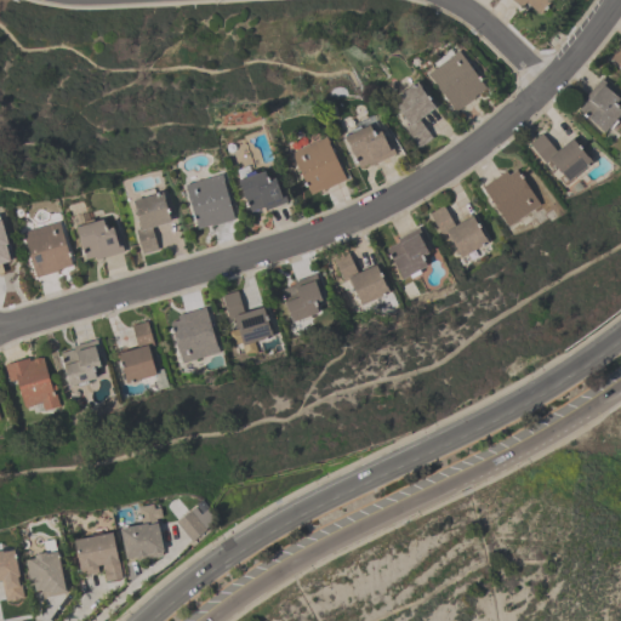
[(512,0),(550,0),(540,13),(524,1),(520,6),(512,0)]
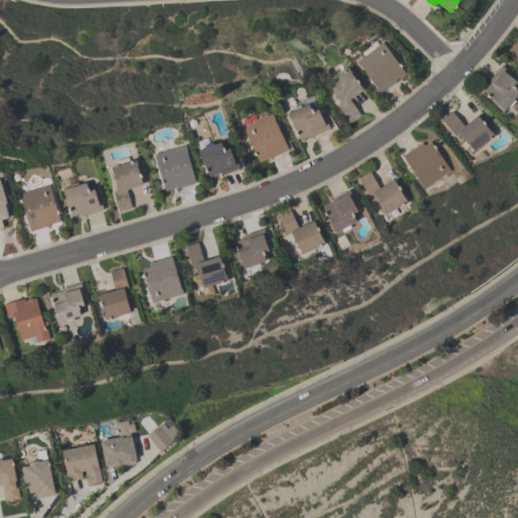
[(517,57),(507,48),(515,37),(517,39),(517,57)]
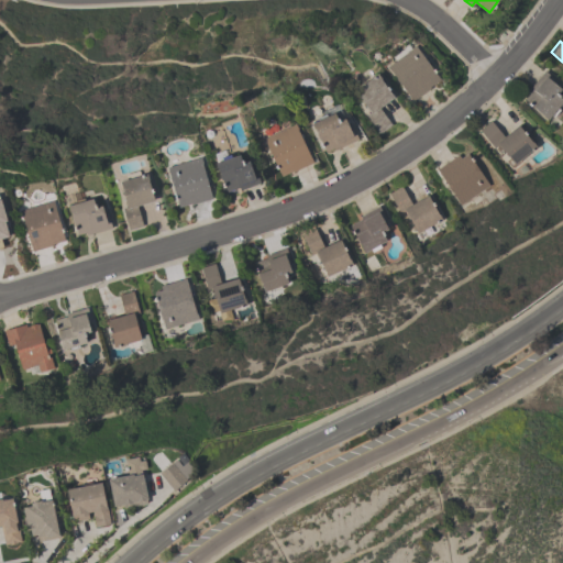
[(412,101),(387,67),(415,46),(439,79),(429,87),(430,88),(412,101)]
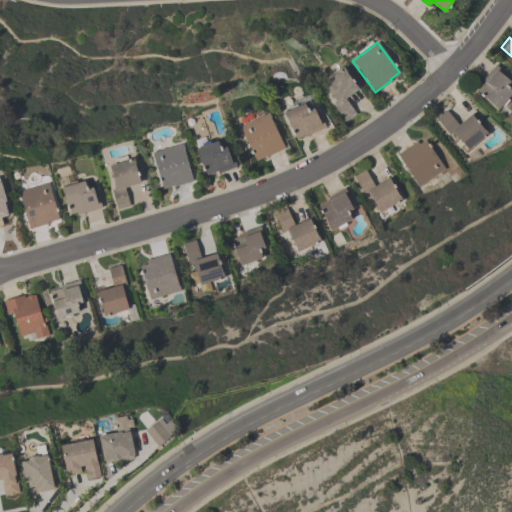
[(506,85),(511,90),(511,92),(497,109),(493,105),(494,104),(485,96),(484,97),(476,90),(484,81),(482,79),(495,64),(508,75),(507,77),(510,80),(506,85)]
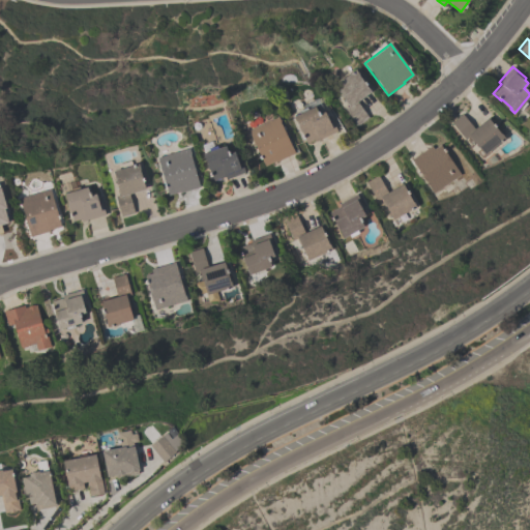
[(356,126),(344,109),(347,107),(342,99),(343,99),(333,85),(355,69),(358,75),(357,76),(370,92),(356,101),(367,118),(356,126)]
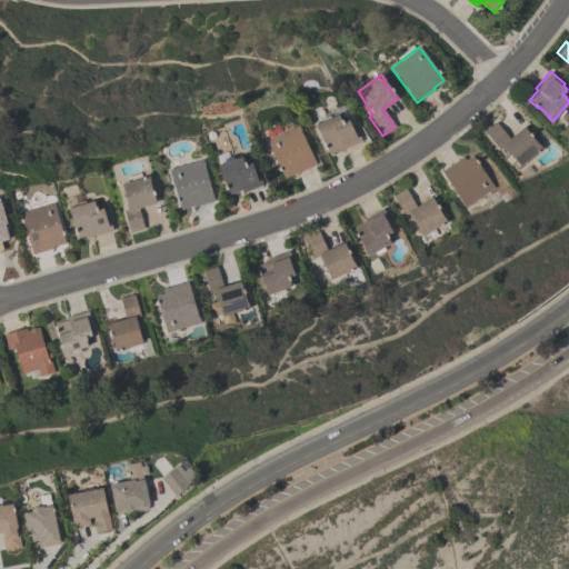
[(328,152),(315,123),(321,121),(320,119),(329,115),(330,117),(338,113),(341,121),(348,118),(352,127),(355,126),(361,141),(337,151),(336,149),(328,152)]
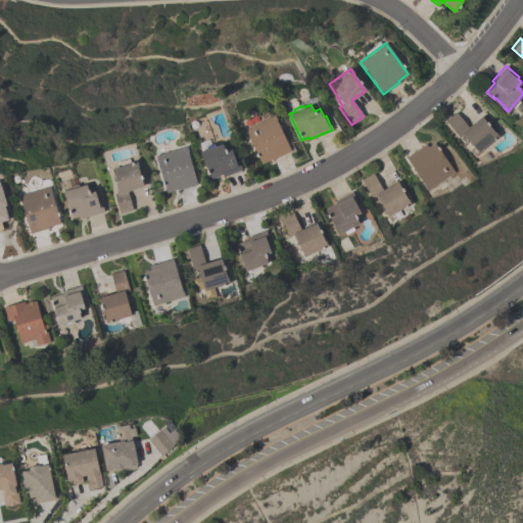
[(498,135),(477,152),(463,134),(459,137),(444,121),(456,111),(467,127),(481,115),(493,131),(494,131),(498,135)]
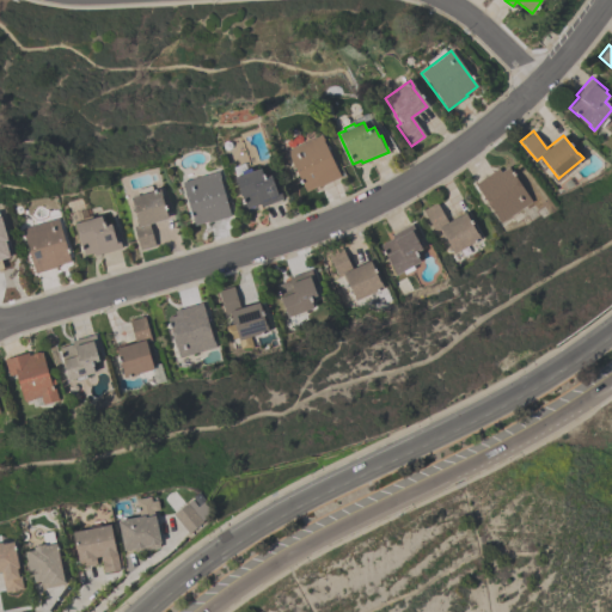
[(286,151),(320,134),(340,176),(305,191),(286,151)]
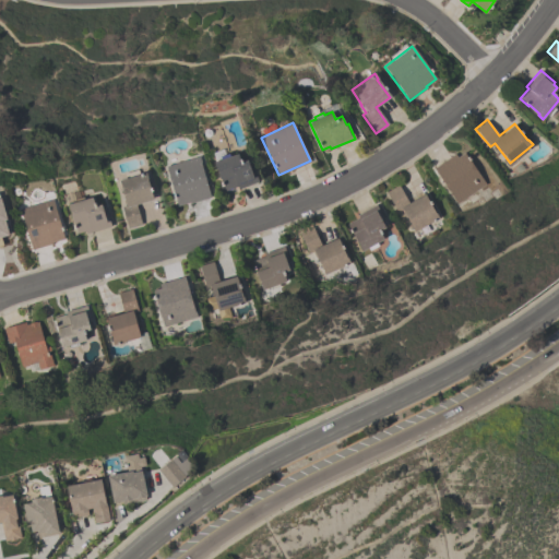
[(225,190),(216,166),(215,166),(213,161),(221,158),(219,156),(228,153),(229,155),(237,152),(240,161),(247,158),(250,165),(251,164),(258,181),(237,189),(236,186),(233,187),(232,189),(227,190),(225,190)]
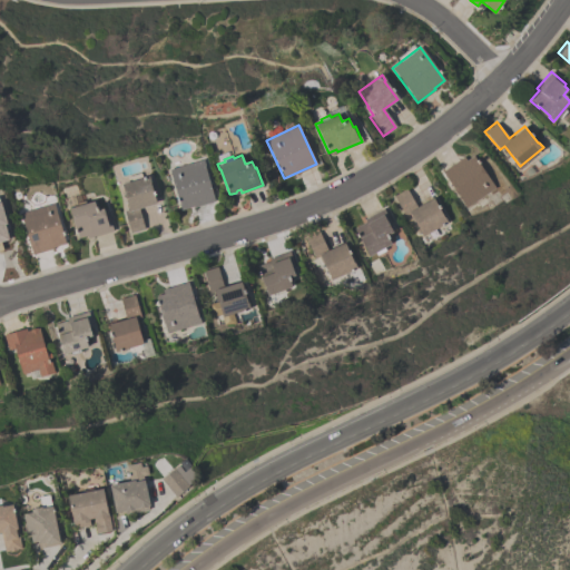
[(495,186),(467,206),(441,172),(463,156),(465,159),(472,155),(495,186)]
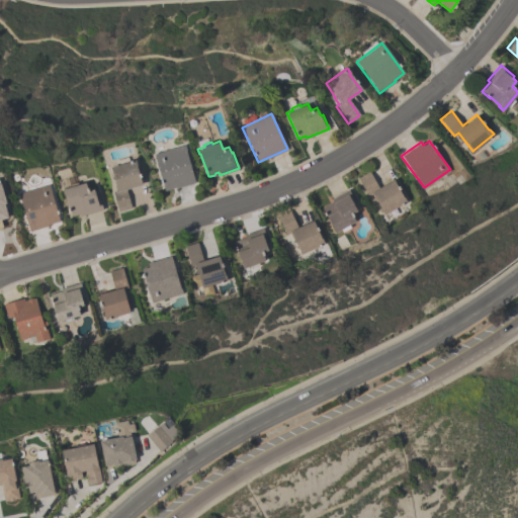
[(164,190),(158,167),(157,167),(155,162),(156,162),(154,153),(185,145),(186,149),(185,150),(194,182),(164,190)]
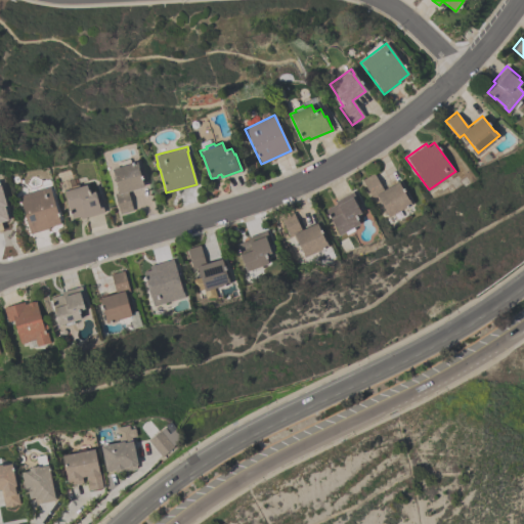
[(127,191),(133,210),(120,214),(114,193),(120,192),(112,168),(138,160),(139,166),(138,166),(144,186),(127,191)]
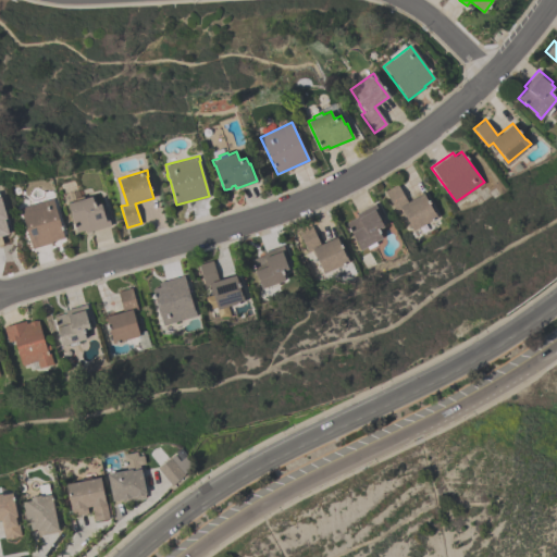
[(437,217),(412,230),(400,208),(395,211),(384,192),(397,184),(407,201),(423,193),(433,211),(434,211),(437,217)]
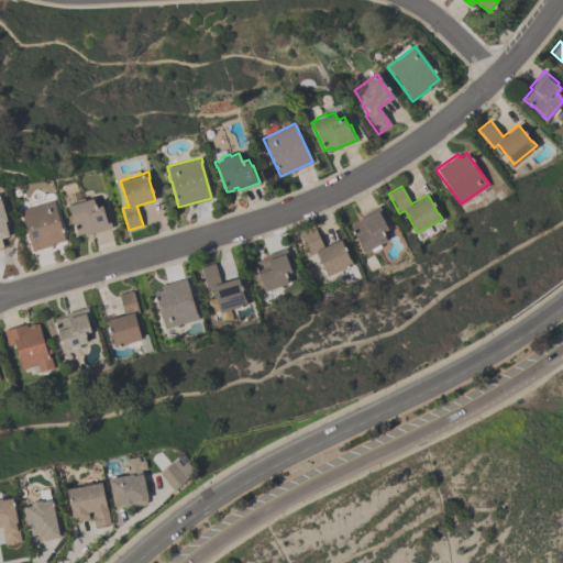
[(103,203),(106,212),(108,212),(112,228),(86,235),(86,232),(77,234),(74,222),(73,223),(70,217),(72,216),(68,203),(75,202),(75,200),(84,197),(85,199),(94,197),(96,206),(103,203)]
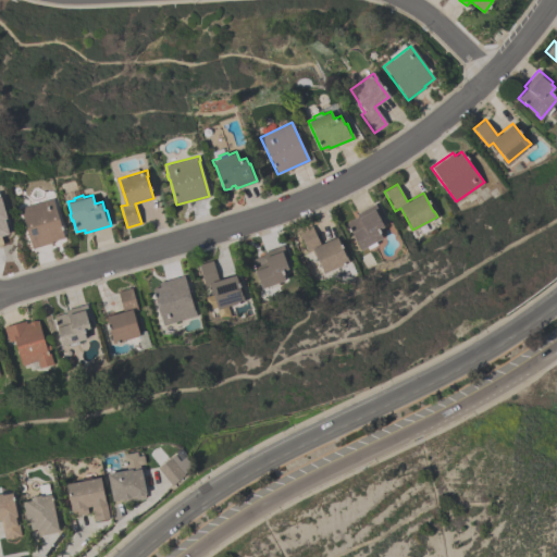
[(9,234),(0,236),(2,244),(0,244),(0,197),(7,219),(5,219),(8,224),(5,225),(9,234)]
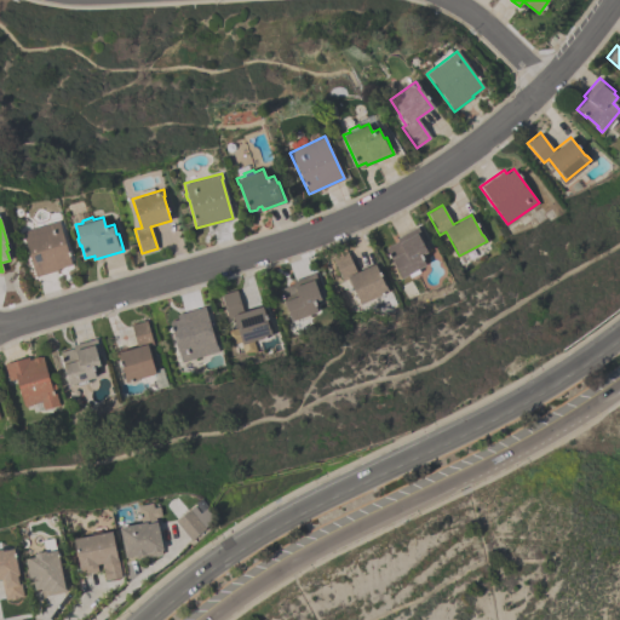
[(35,276),(22,231),(58,220),(72,264),(57,268),(58,270),(35,276)]
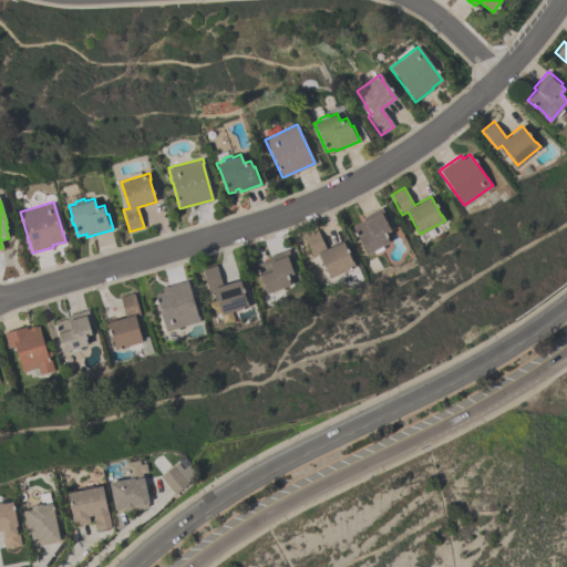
[(382,207),(390,222),(387,223),(390,229),(384,233),(389,241),(366,254),(363,249),(364,249),(359,238),(358,238),(351,227),(363,220),(361,217),(382,207)]
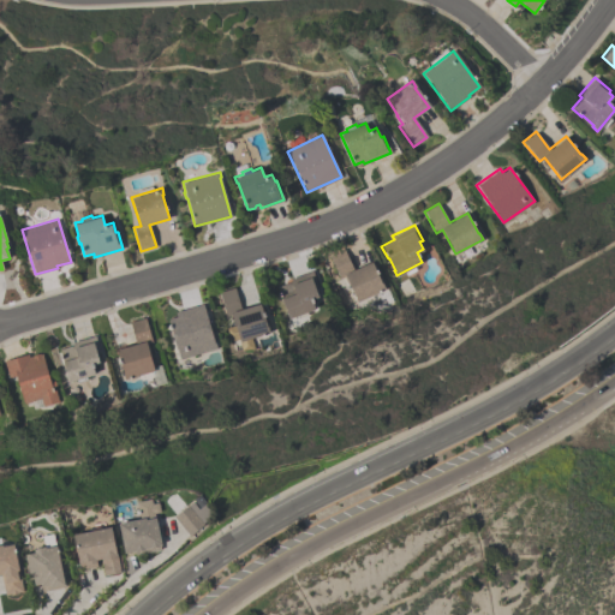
[(328,256),(344,250),(352,270),(371,261),(384,290),(357,302),(345,276),(339,279),(328,256)]
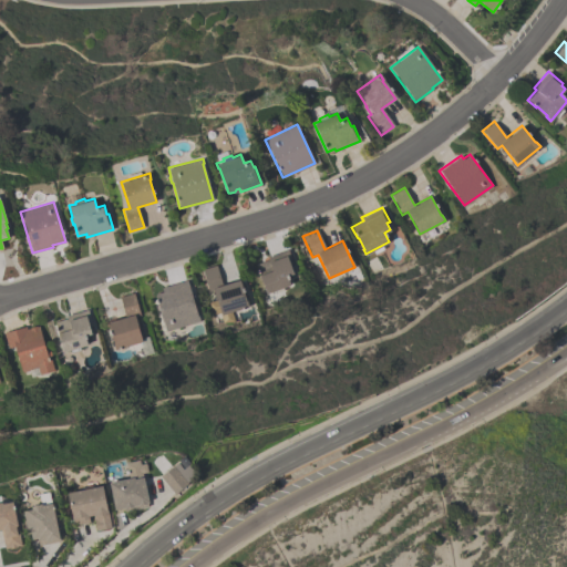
[(266,294),(255,265),(268,259),(267,257),(287,249),(292,264),(290,265),(292,272),(286,275),(289,285),(281,288),(282,290),(274,294),(272,291),(266,294)]
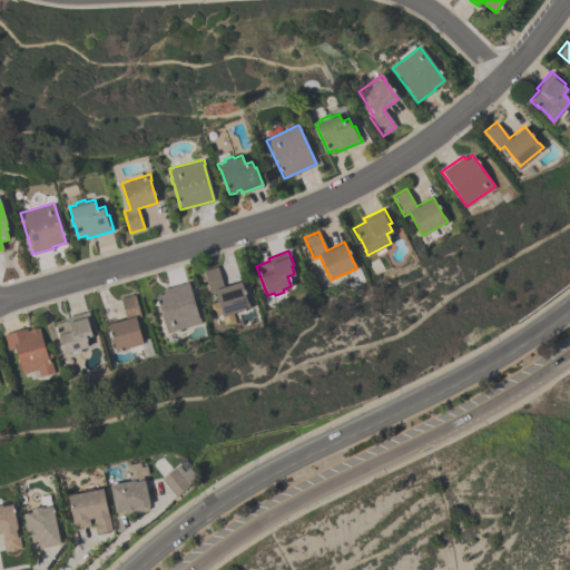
[(241,281),(248,307),(222,315),(217,301),(216,301),(214,292),(209,293),(203,271),(217,266),(223,286),(241,281)]
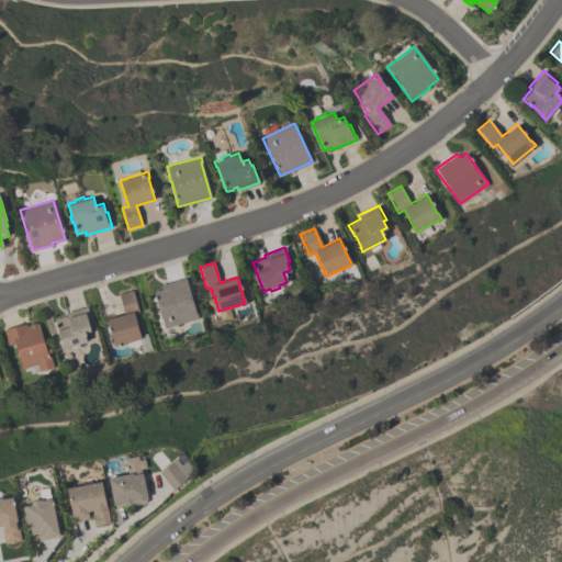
[(164,329),(154,291),(160,289),(159,284),(186,278),(194,313),(195,313),(198,318),(169,326),(169,327),(164,329)]
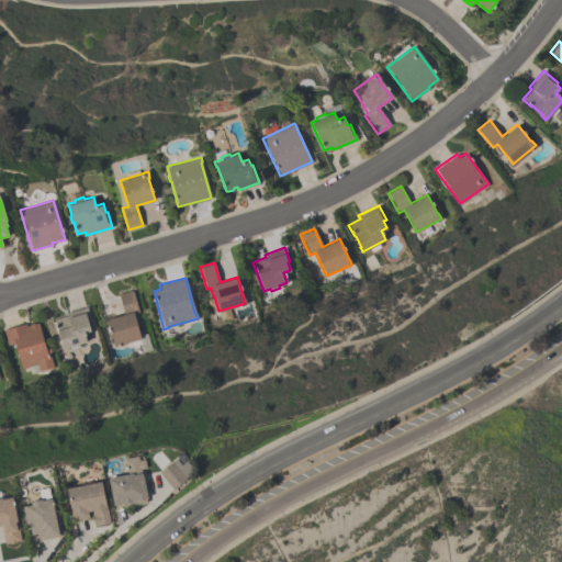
[(113,347),(112,340),(113,340),(107,318),(124,314),(119,294),(133,291),(139,312),(134,314),(142,338),(113,347)]
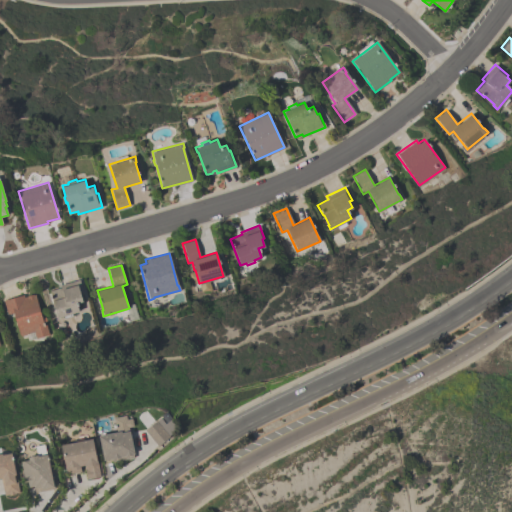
[(78,312),(71,314),(72,316),(63,318),(63,316),(56,318),(48,291),(61,287),(60,285),(79,279),(82,288),(79,288),(83,301),(75,303),(78,312)]
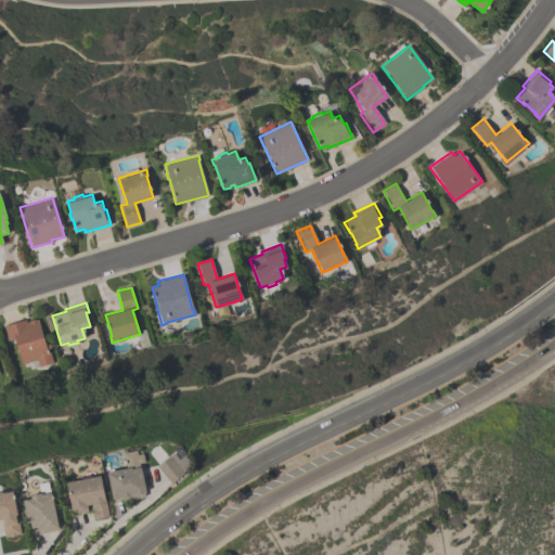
[(52,363),(38,368),(35,360),(26,362),(26,363),(23,364),(21,364),(14,338),(7,340),(2,326),(25,320),(26,322),(29,321),(28,320),(36,318),(36,320),(38,319),(44,343),(49,345),(50,348),(48,350),(52,363)]
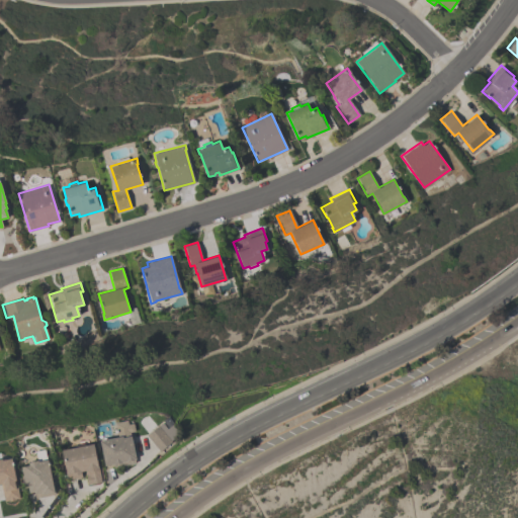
[(127,419),(128,423),(134,422),(136,430),(131,431),(132,435),(133,434),(137,458),(135,458),(136,463),(114,466),(113,462),(105,464),(100,439),(118,436),(115,421),(127,419)]
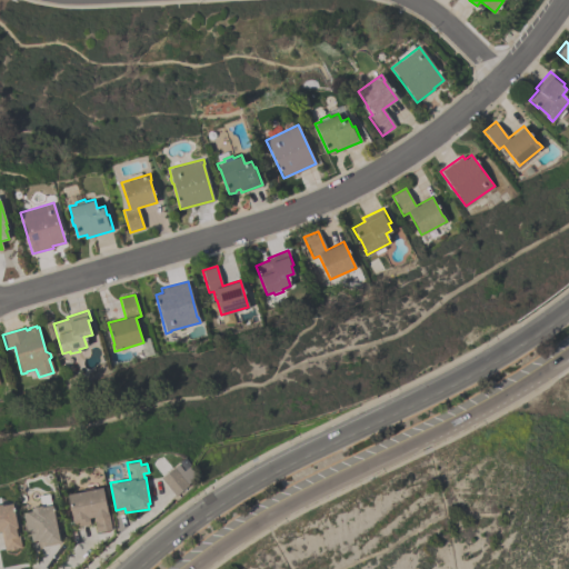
[(161,478),(178,462),(183,469),(189,465),(198,476),(176,495),(161,478)]
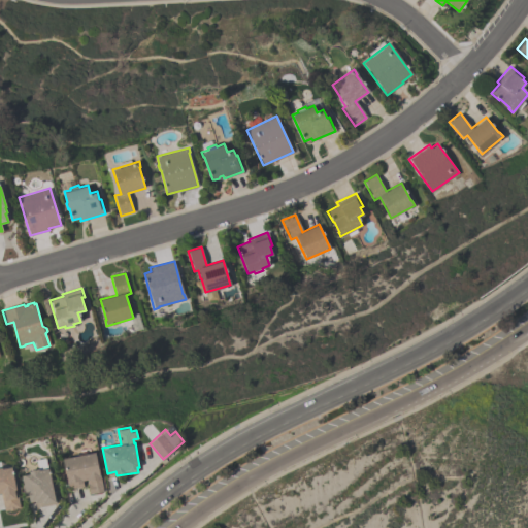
[(63,458),(96,452),(101,476),(100,476),(103,491),(89,494),(88,485),(87,479),(83,480),(84,483),(83,483),(84,487),(69,489),(63,458)]
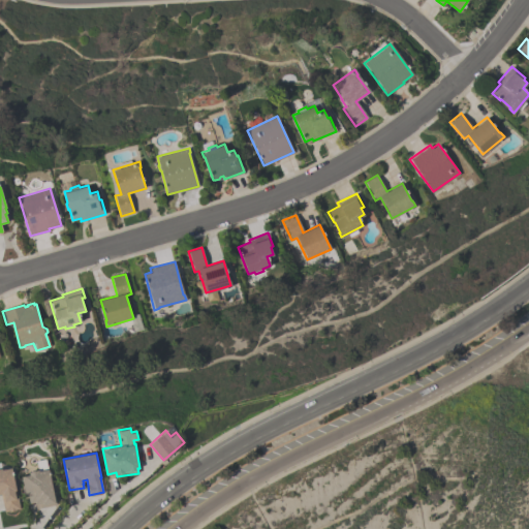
[(20,507),(4,510),(1,493),(0,493),(0,468),(2,468),(2,469),(12,467),(20,507)]
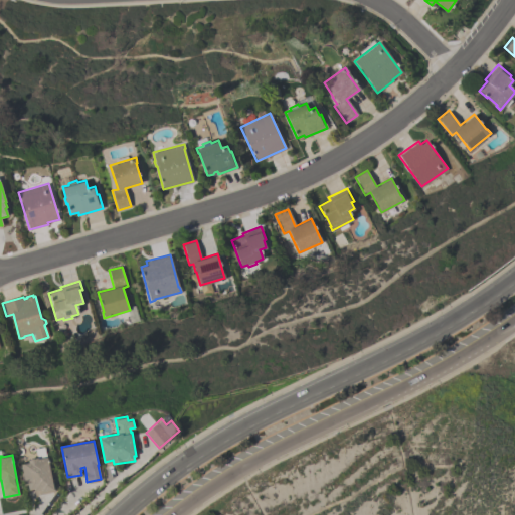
[(47,456),(54,492),(35,495),(33,488),(29,489),(28,484),(25,484),(24,478),(22,479),(21,472),(23,472),(21,463),(29,462),(28,459),(38,457),(38,458),(47,456)]
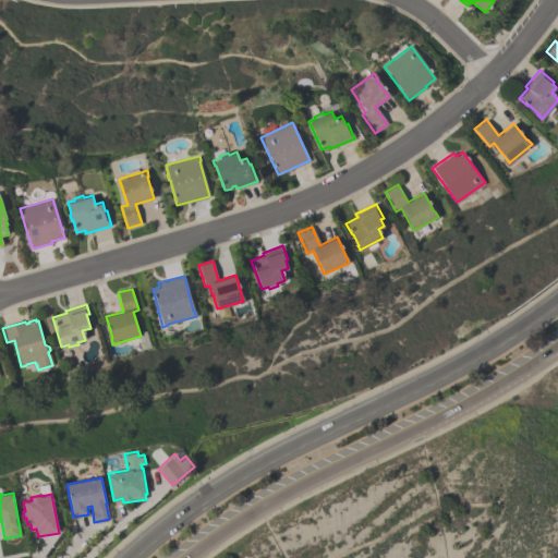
All buildings are outlined.
